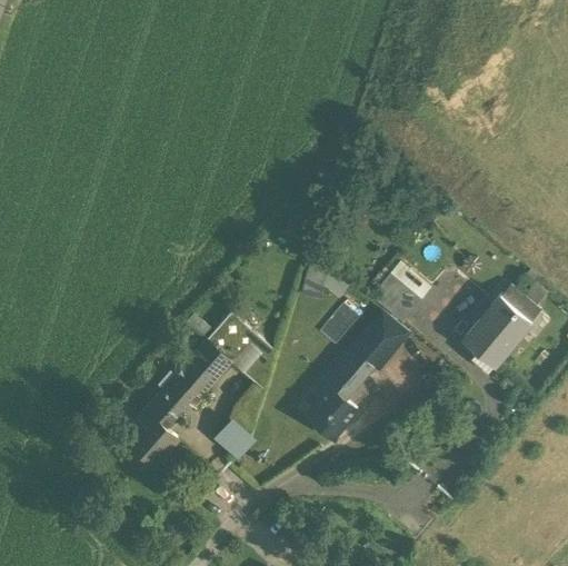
[(365,219),(352,216),(349,228),(361,231),(365,219)]
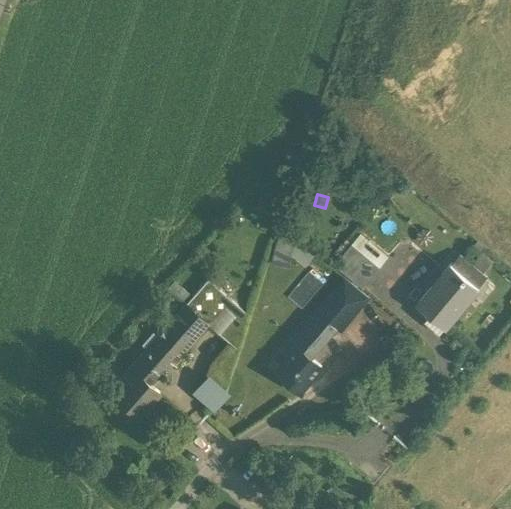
[(273,204),(260,197),(254,208),(267,215),(273,204)]
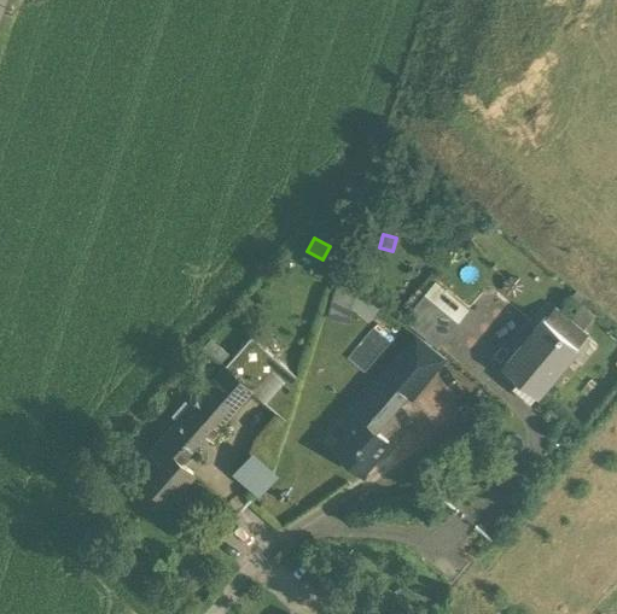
[(338,275),(325,317),(347,325),(351,310),(368,322),(379,308),(338,275)]
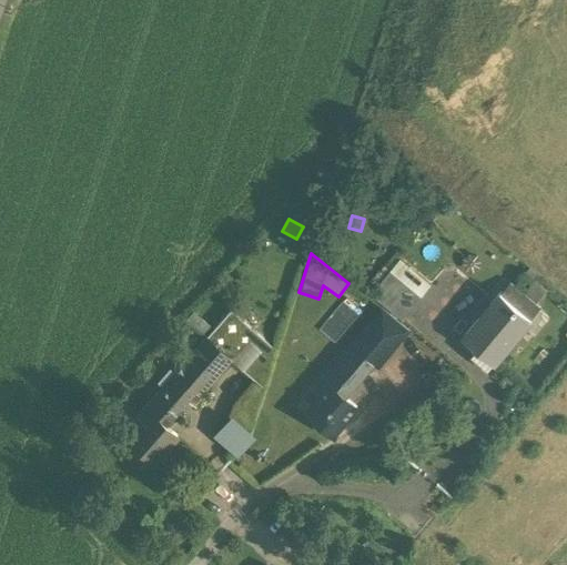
[(431,285),(400,260),(371,295),(402,321),(431,285)]
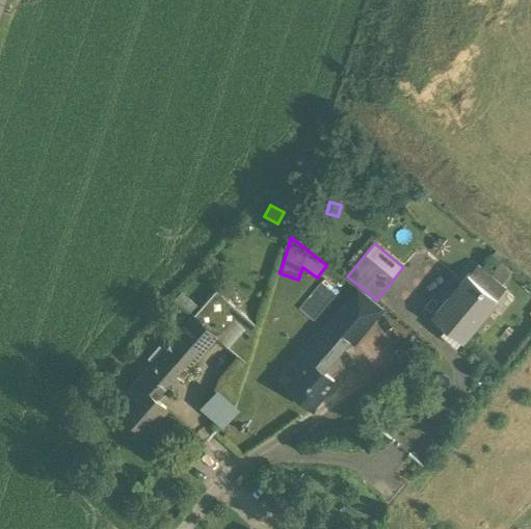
[(498,302),(468,278),(433,319),(463,344),(498,302)]
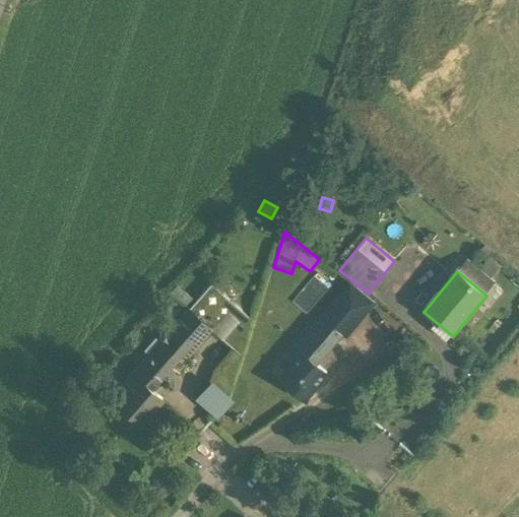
[(342,301),(299,349),(316,366),(343,335),(347,339),(365,320),(342,301)]
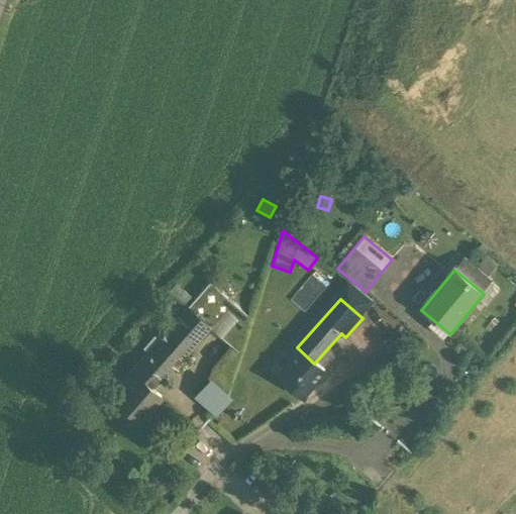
[(211,330),(187,310),(175,323),(199,344),(211,330)]
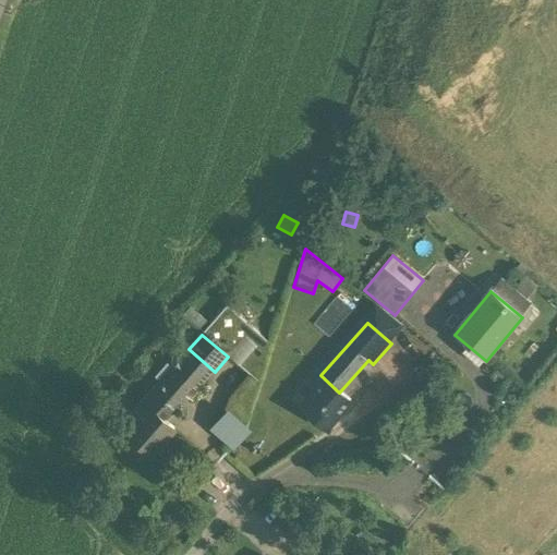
[(189,349),(150,393),(169,409),(189,387),(196,394),(215,372),(189,349)]
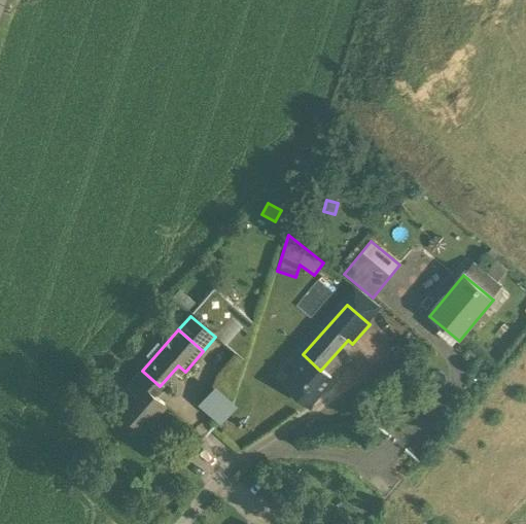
[(320,371),(303,354),(295,363),(301,369),(284,386),(309,409),(332,381),(320,371)]
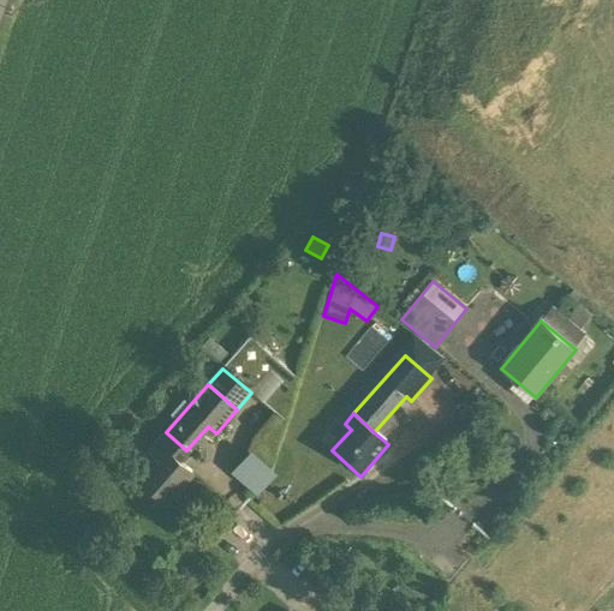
[(186,450),(166,432),(147,454),(153,459),(133,479),(164,505),(189,477),(180,468),(192,455),(186,450)]
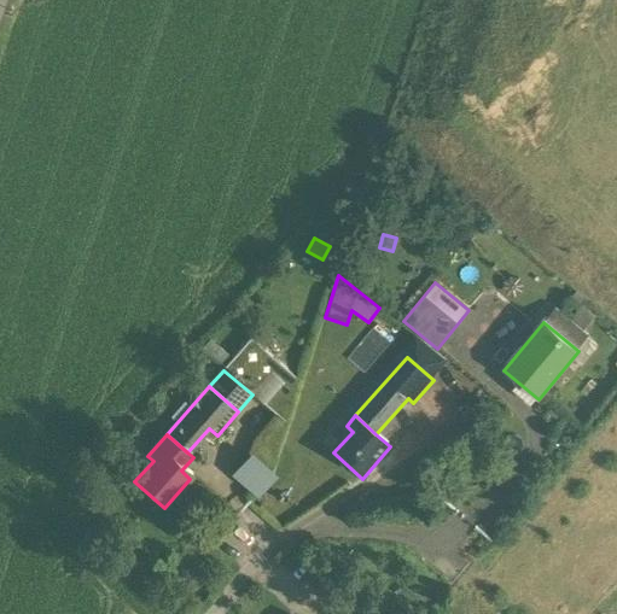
[(250,451),(230,475),(256,497),(277,473),(250,451)]
